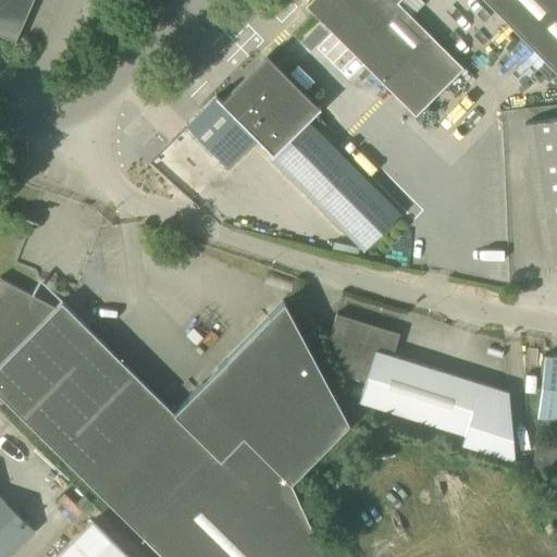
[(0,0),(0,34),(15,41),(33,0),(0,0)]
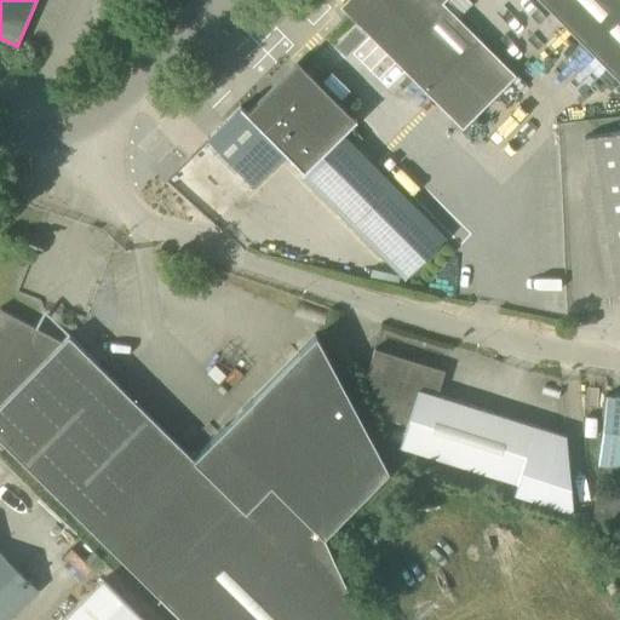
[(345,0),(339,6),(441,108),(432,116),(453,136),(461,127),(464,130),(516,76),(442,4),(445,0),(345,0)]
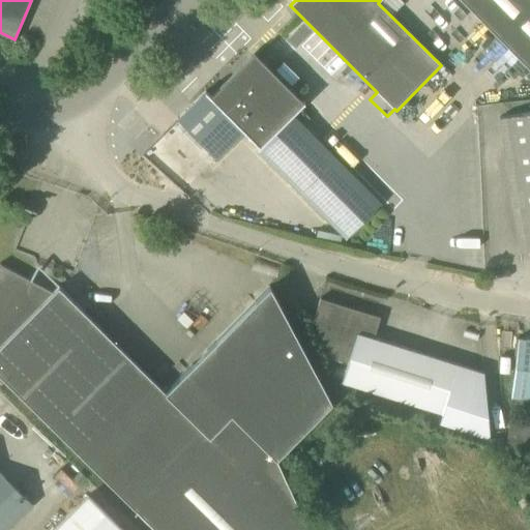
[(529,0),(461,0),(529,69),(529,0)]
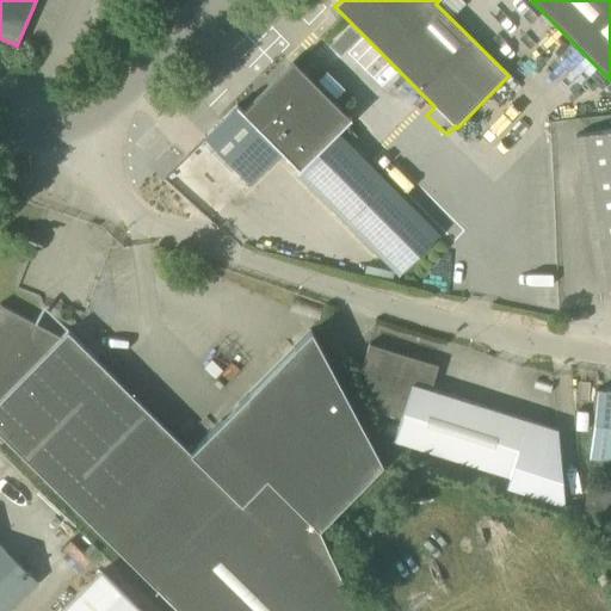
[(347,119),(292,65),(245,112),(236,105),(204,137),(250,183),(282,152),(297,168),(296,170),(400,275),(439,235),(337,133),(351,118),(350,117),(347,119)]
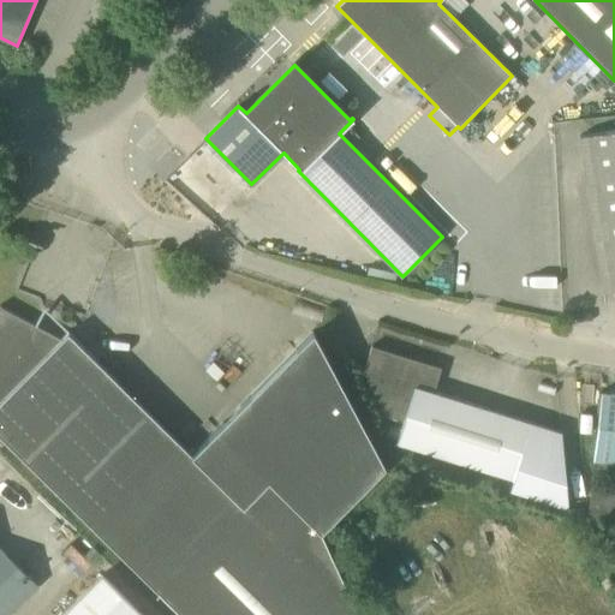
[(604,294),(614,292),(614,133),(580,139),(604,294)]
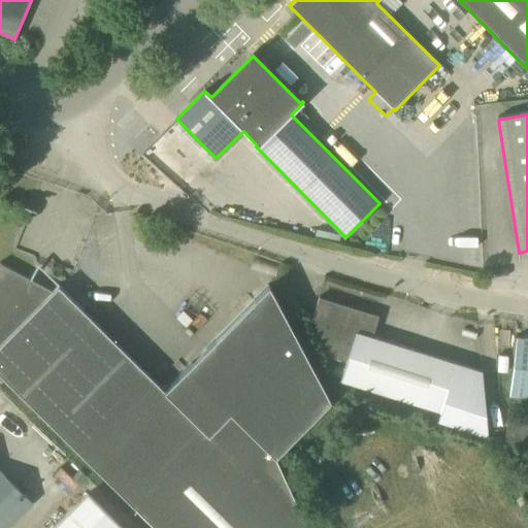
[(53,292),(31,279),(0,263),(0,372),(61,433),(133,360),(58,286),(53,292)]
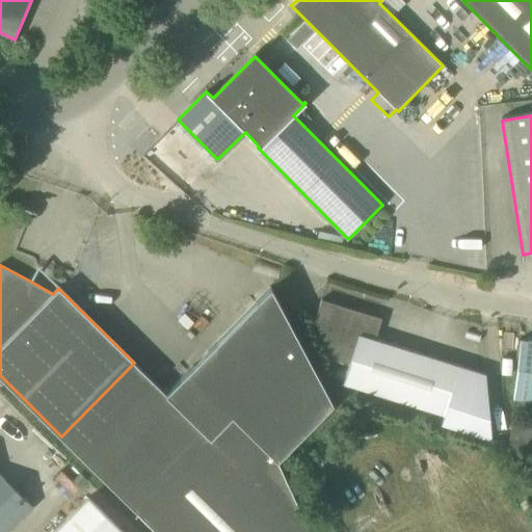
[(333,402),(269,286),(165,393),(134,363),(61,436),(158,531),(312,531),(277,459),(333,402)]
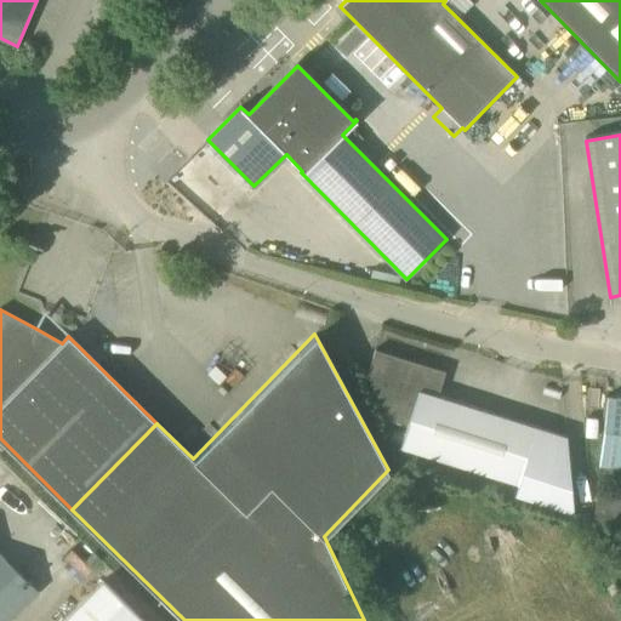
[(514,494),(574,512),(567,437),(438,396),(445,371),(444,370),(444,372),(376,351),(377,349),(375,349),(368,375),(391,420),(408,425),(400,446),(518,484),(514,494)]
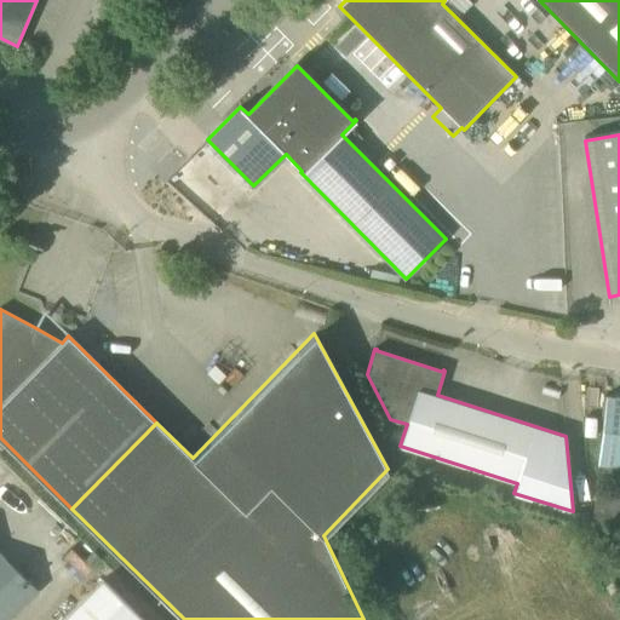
[(619,396),(606,395),(598,464),(619,465),(619,396)]
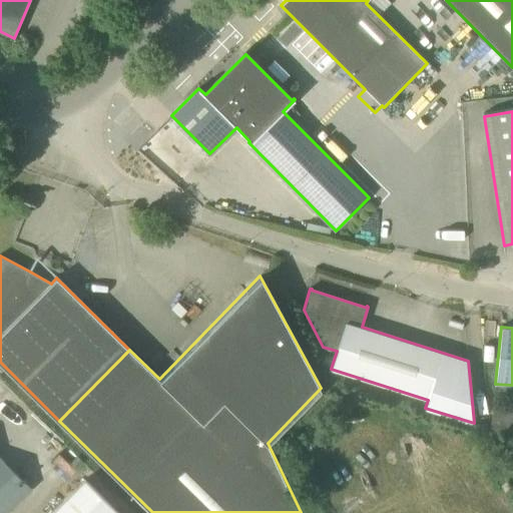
[(512,406),(492,403),(489,429),(512,432),(512,406)]
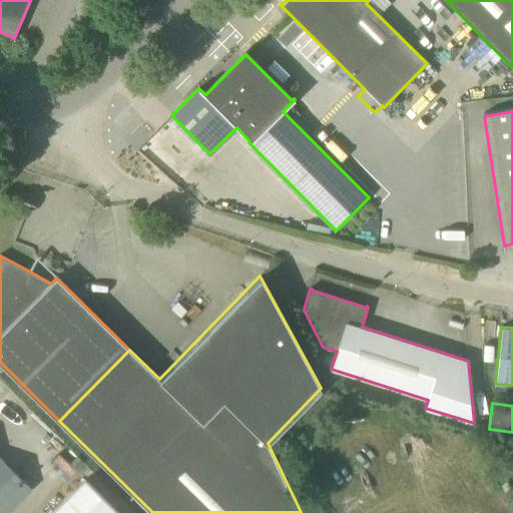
[(0,512),(6,512),(32,488),(0,455),(0,512)]
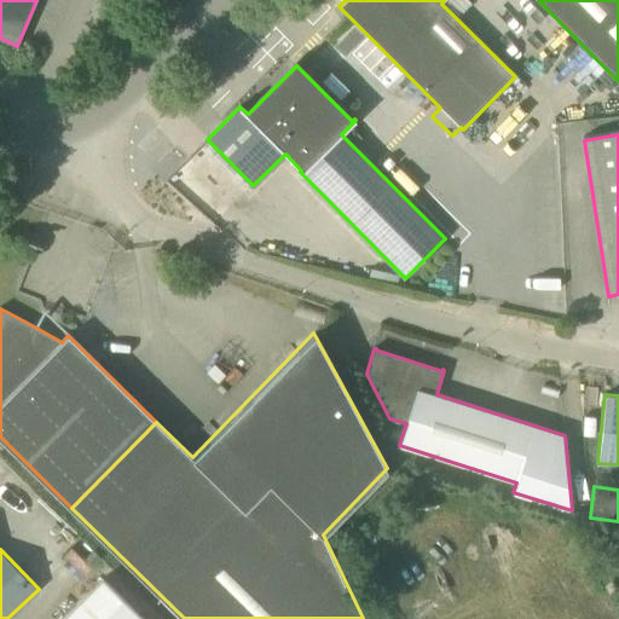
[(142,618),(102,580),(62,618),(142,618)]
